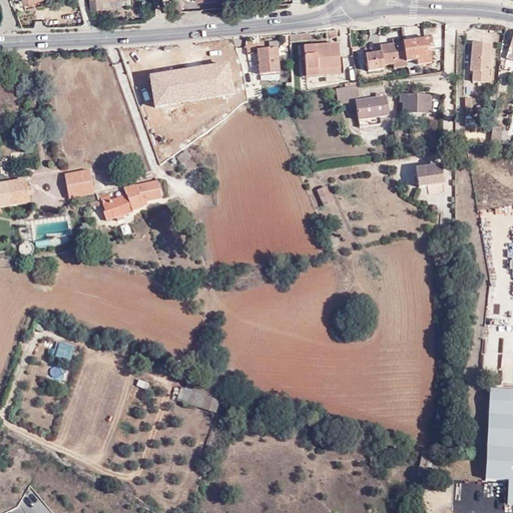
[(383,53),(367,55),(370,73),(385,71),(385,66),(395,65),(395,71),(408,69),(408,63),(417,62),(418,67),(432,65),(429,46),(432,46),(430,38),(381,45),(383,53)]
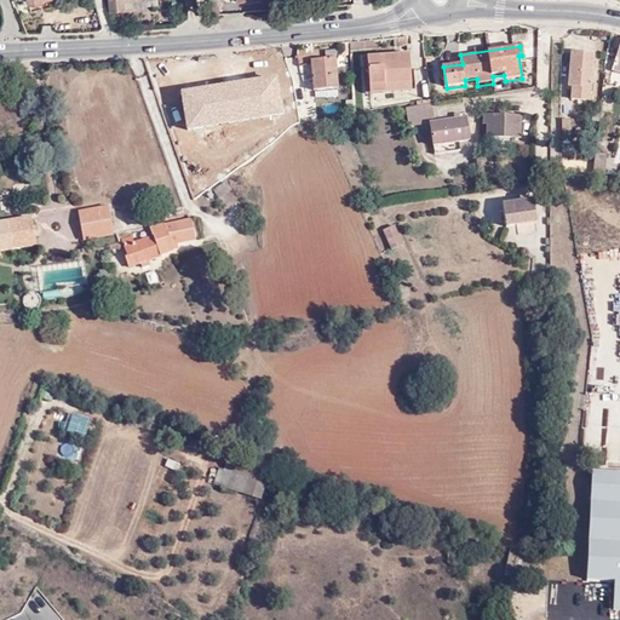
[(592,55),(570,53),(569,93),(583,93),(584,87),(589,87),(592,55)]
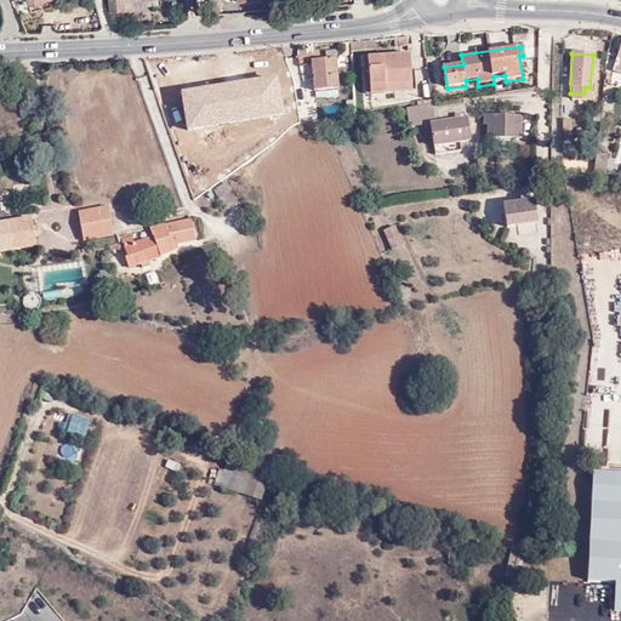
[(380,96),(379,89),(408,86),(405,57),(362,62),(366,97),(380,96)]
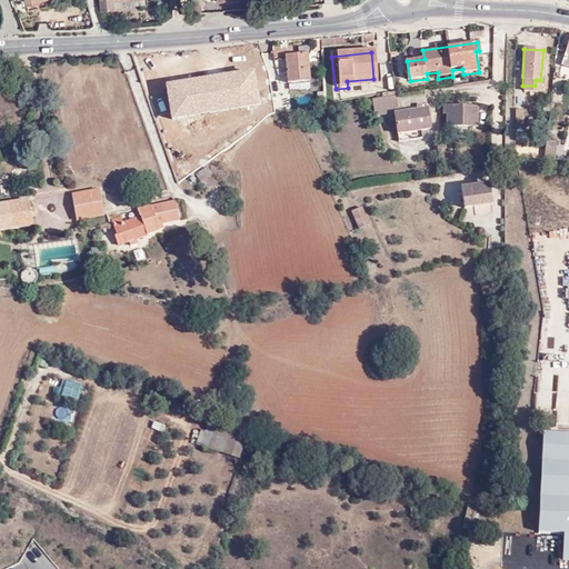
[(306,55),(286,56),(289,83),(310,82),(306,55)]
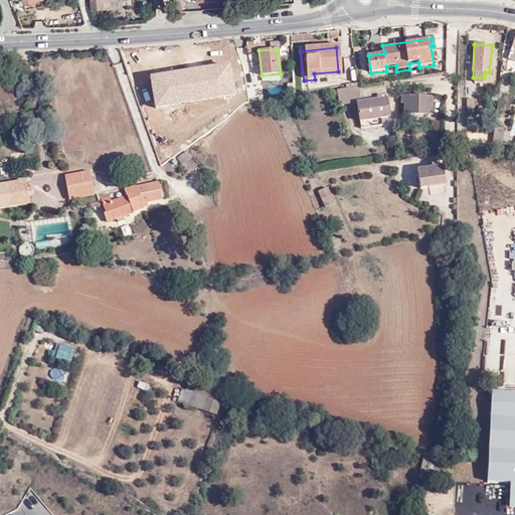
[(183,63),(162,66),(168,99),(183,96),(181,91),(188,90),(183,63)]
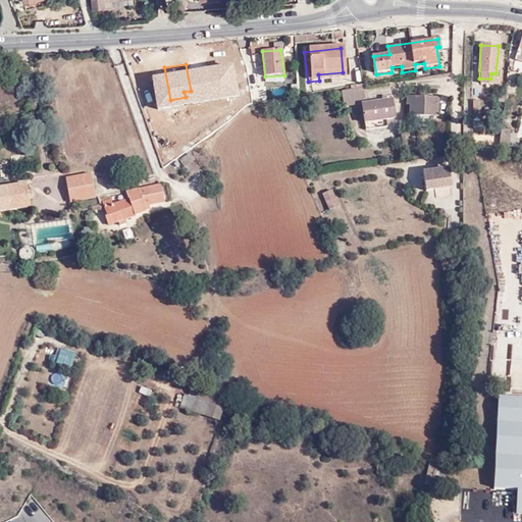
[(318,74),(319,81),(344,79),(343,72),(318,74)]
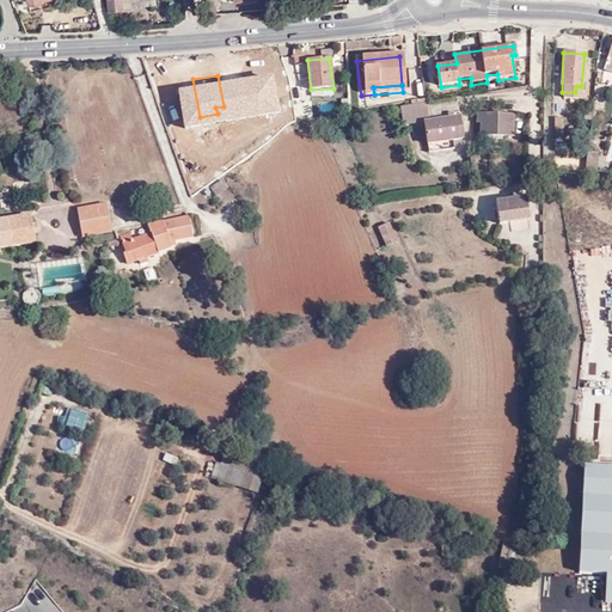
[(405,126),(424,123),(432,121),(428,102),(402,105),(405,126)]
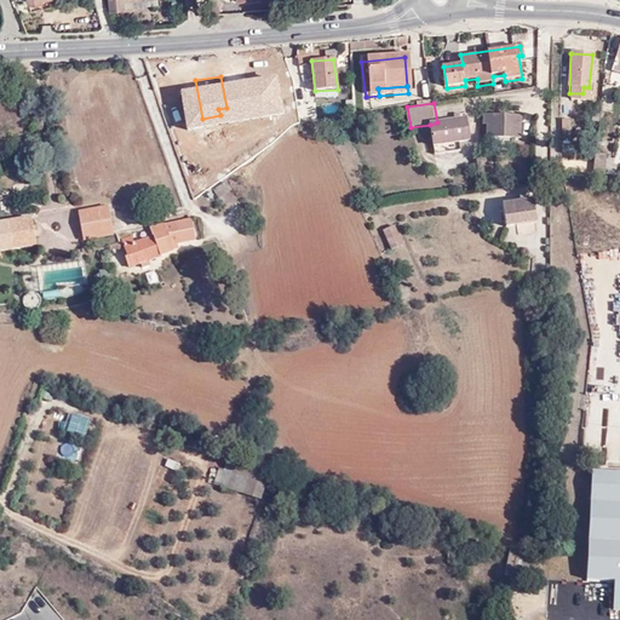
[(465,119),(437,122),(441,144),(459,142),(468,141),(465,119)]
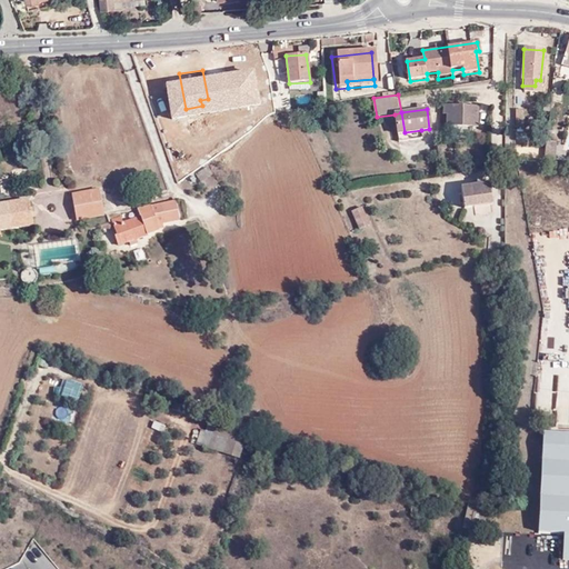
[(439,109),(439,120),(445,120),(445,133),(475,133),(475,109),(439,109)]
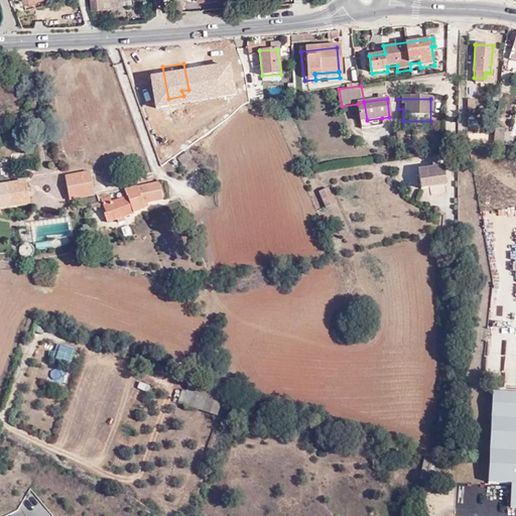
[(367,120),(364,102),(358,104),(361,121),(367,120)]
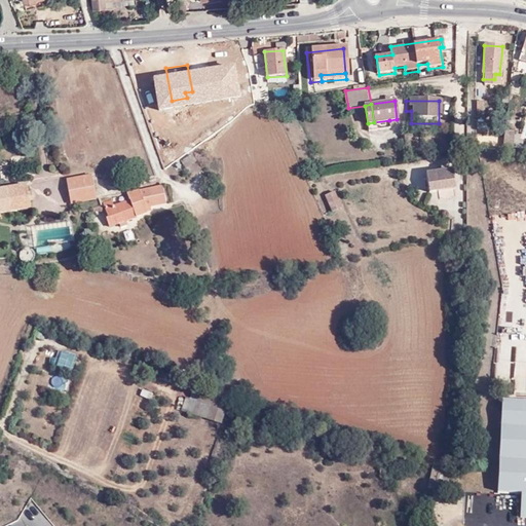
[(374,122),(368,123),(369,133),(389,128),(389,125),(388,125),(374,125),(374,122)]
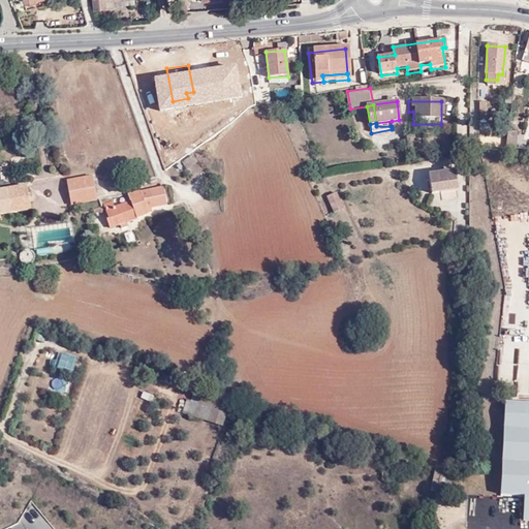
[(517,144),(517,130),(506,130),(506,145),(517,144)]
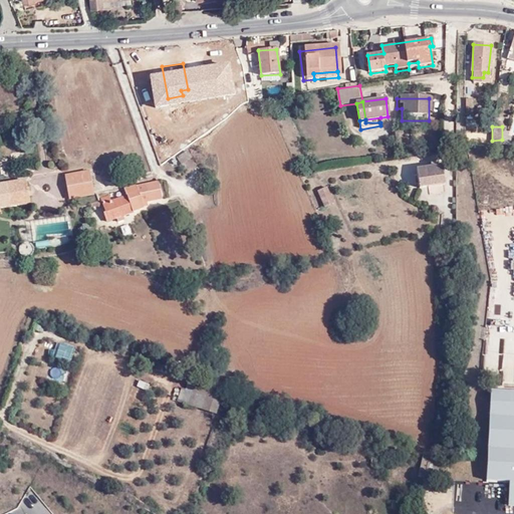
[(165,152),(170,159),(173,157),(180,152),(169,134),(158,140),(161,145),(159,146),(163,154),(165,152)]
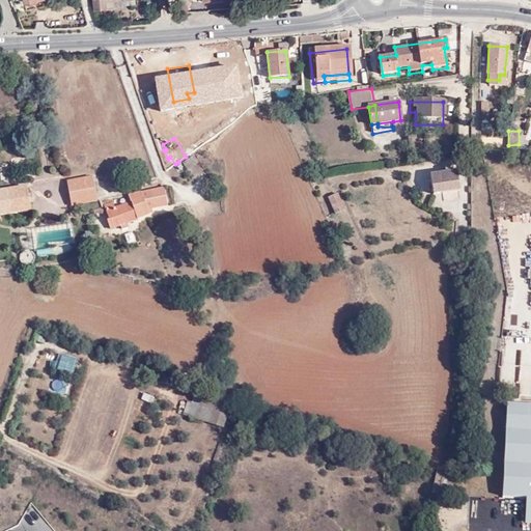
[(191,154),(186,157),(178,162),(185,170),(196,163),(191,154)]
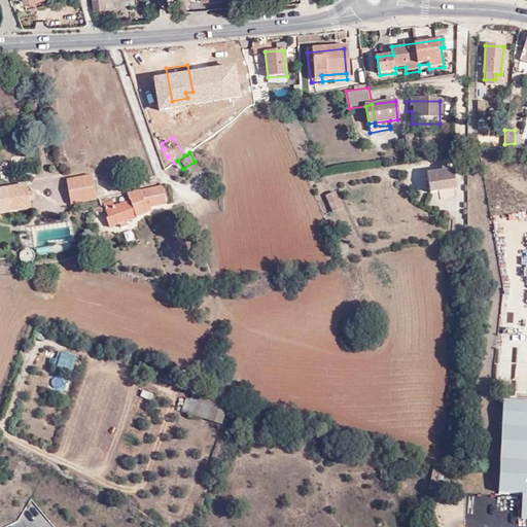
[(452,173),(422,177),(426,200),(456,195),(452,173)]
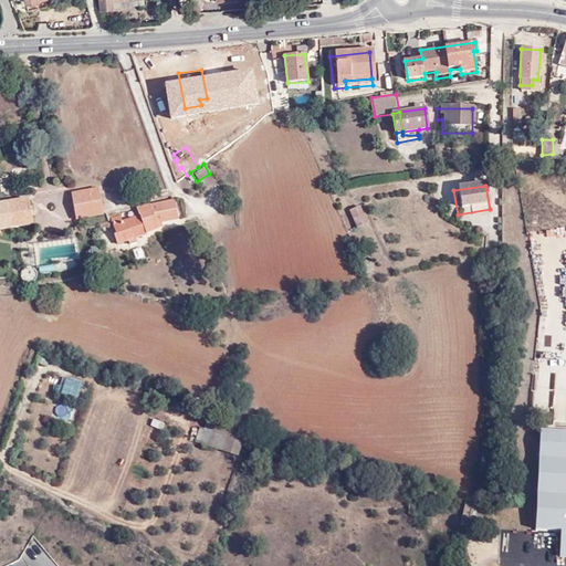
[(105,213),(100,187),(71,191),(76,218),(105,213)]
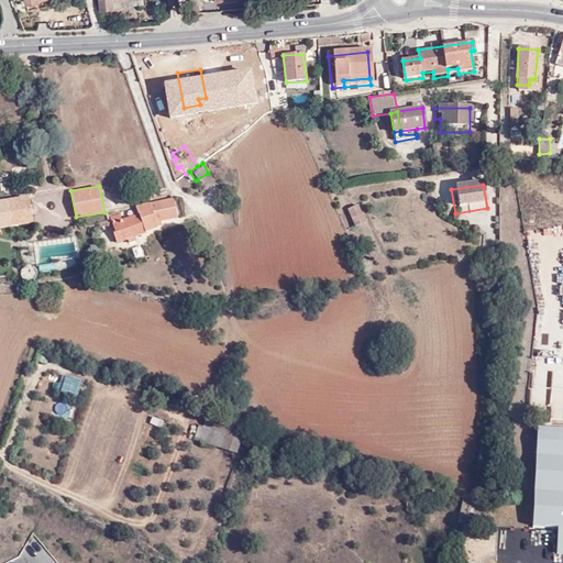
[(0,201),(0,227),(31,223),(28,198),(0,201)]
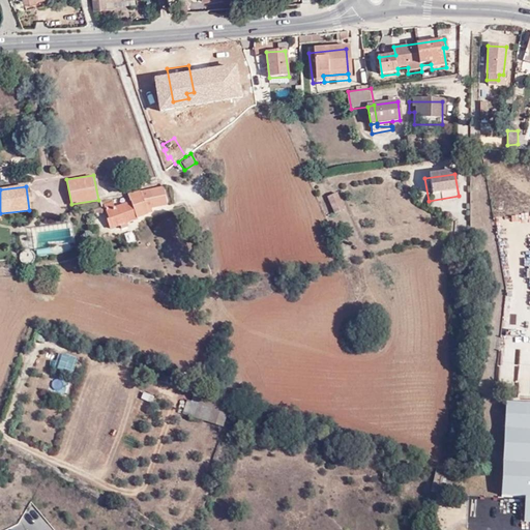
[(117,200),(102,204),(108,228),(146,217),(144,210),(164,205),(158,186),(149,189),(148,188),(130,194),(133,201),(118,204),(117,200)]
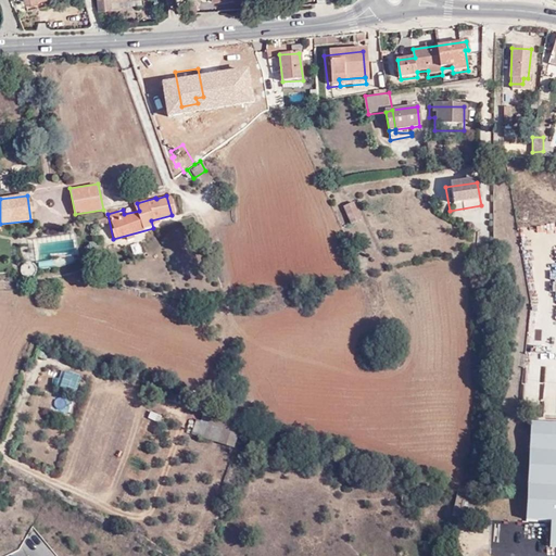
[(352,206),(341,212),(349,229),(359,225),(352,206)]
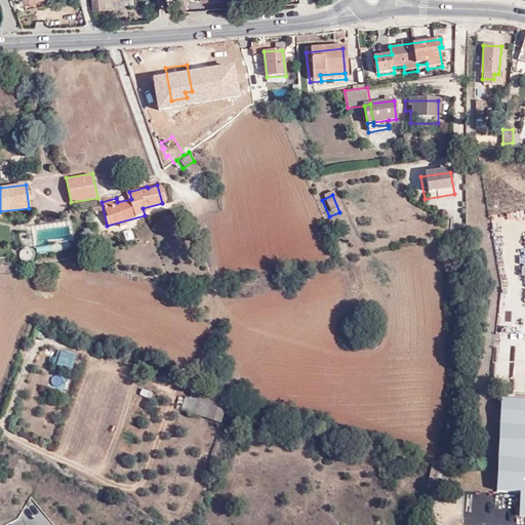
[(34,251),(34,250),(32,244),(29,243),(26,244),(23,246),(21,248),(19,252),(21,255),(22,257),(24,259),(27,260),(31,260),(34,258),(35,256),(36,253),(36,251),(34,251)]
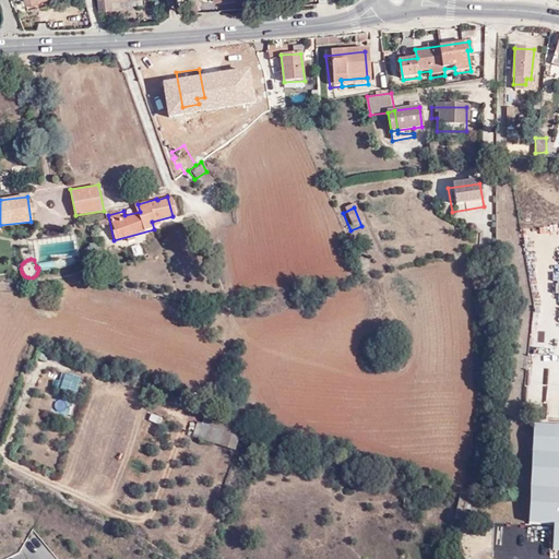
[(68,372),(67,381),(79,383),(80,375),(68,372)]
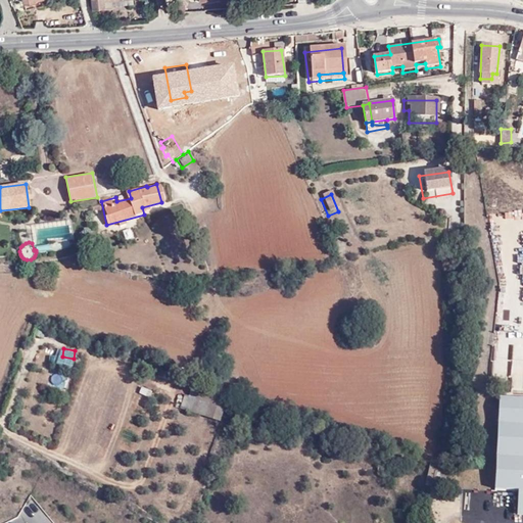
[(65,389),(68,374),(51,370),(48,385),(65,389)]
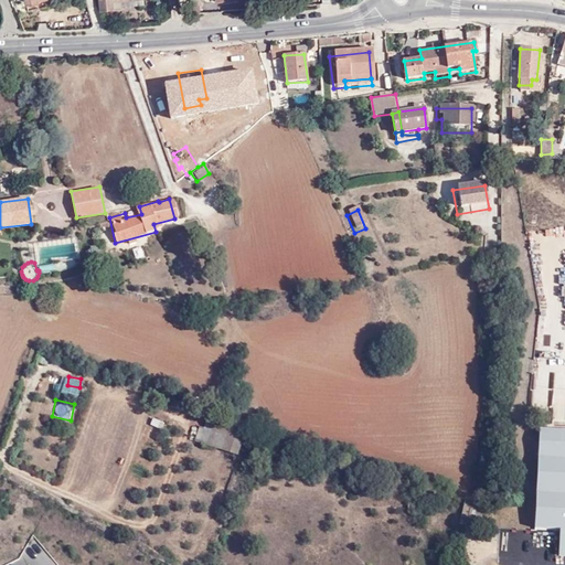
[(564,408),(540,407),(533,555),(564,556),(564,408)]
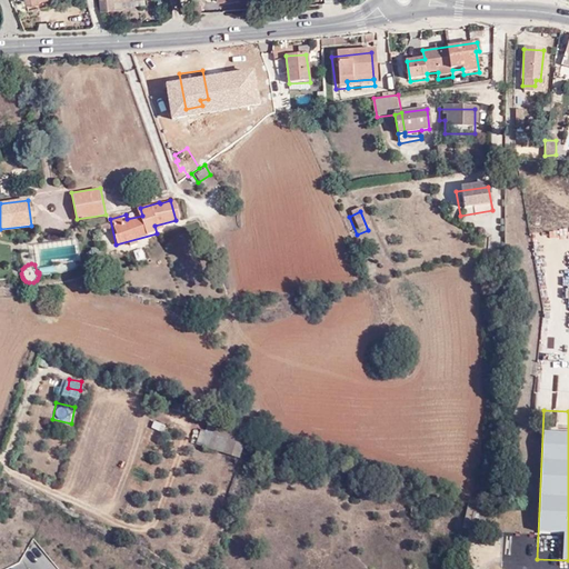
[(247,443),(203,429),(198,445),(241,460),(247,443)]
